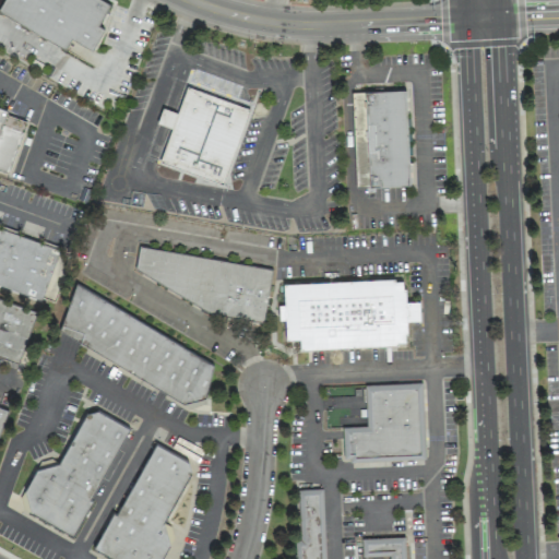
[(109,2),(105,0),(3,0),(0,8),(0,13),(66,47),(69,38),(93,50),(103,28),(97,25),(109,2)]
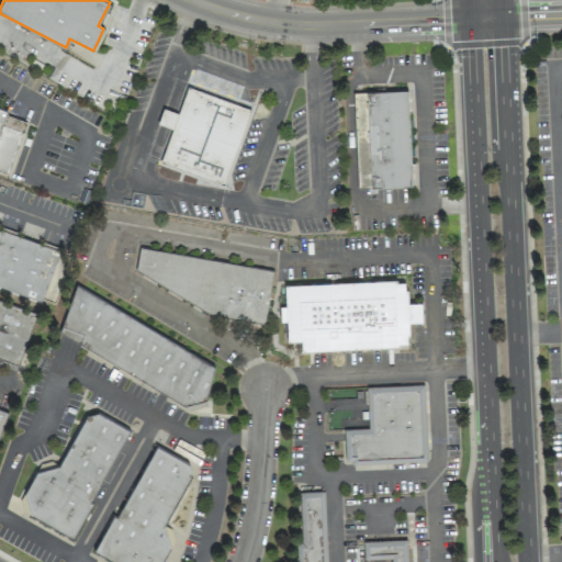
[(225,186),(249,108),(186,87),(178,113),(161,108),(157,124),(169,127),(158,165),(225,186)]
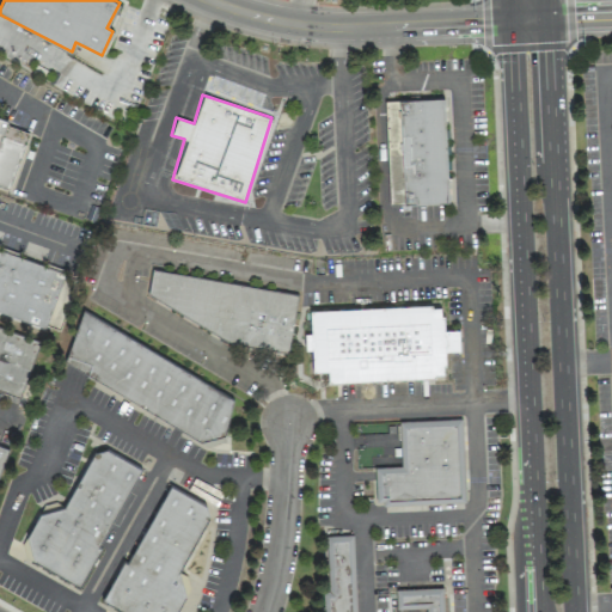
[(448,201),(444,98),(385,101),(390,204),(448,201)]
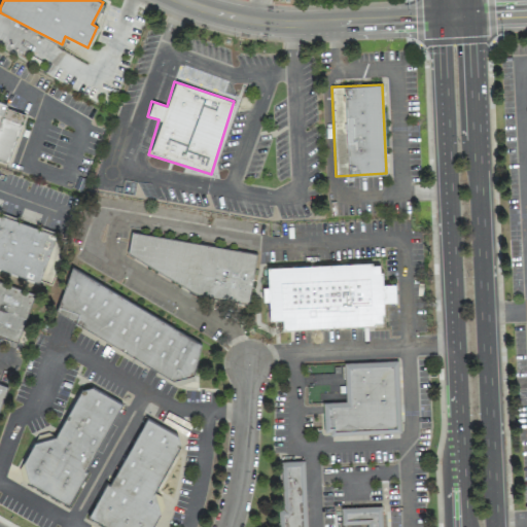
[(0,160),(8,163),(24,113),(4,107),(6,103),(0,101),(0,160)]
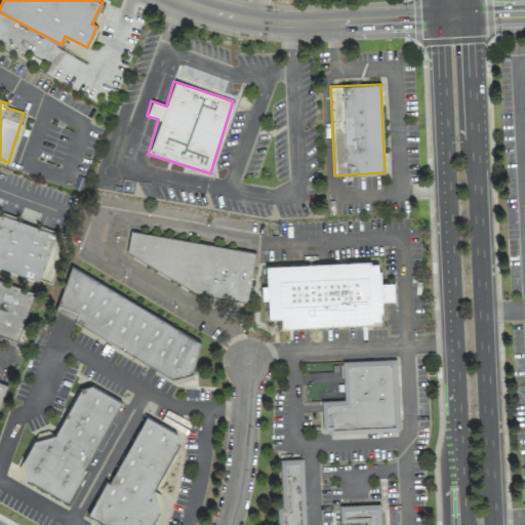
[(0,266),(40,279),(55,231),(0,212),(0,266)]
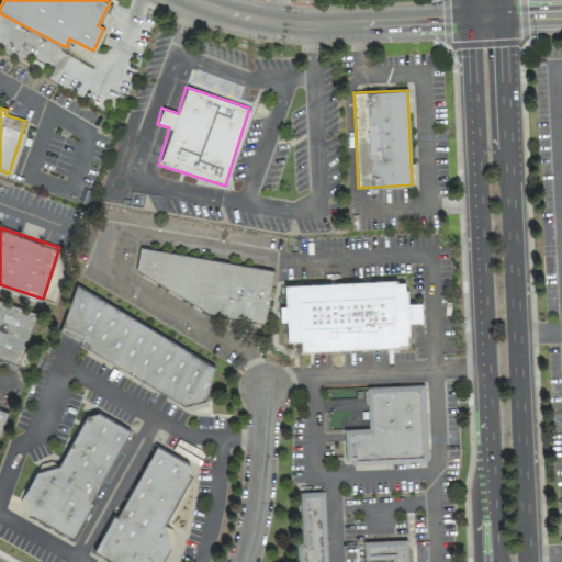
[(136,270),(212,315),(265,324),(273,269),(139,248),(136,270)]
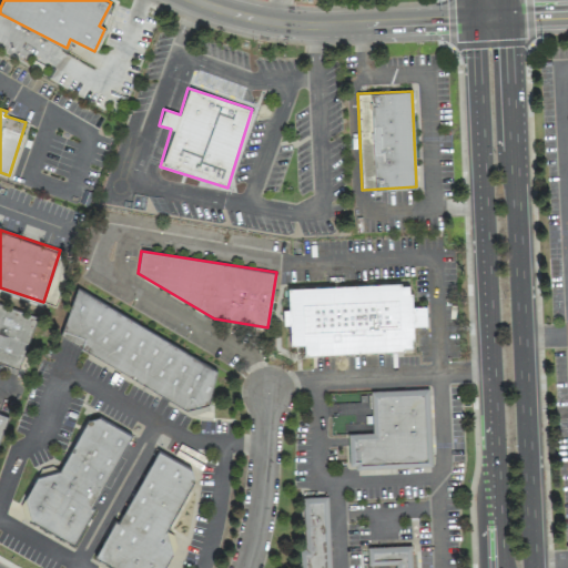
[(287,287),(288,308),(283,308),(283,325),(290,325),(290,344),(304,344),(304,354),(413,350),(412,326),(426,325),(425,305),(411,305),(409,283),(287,287)]
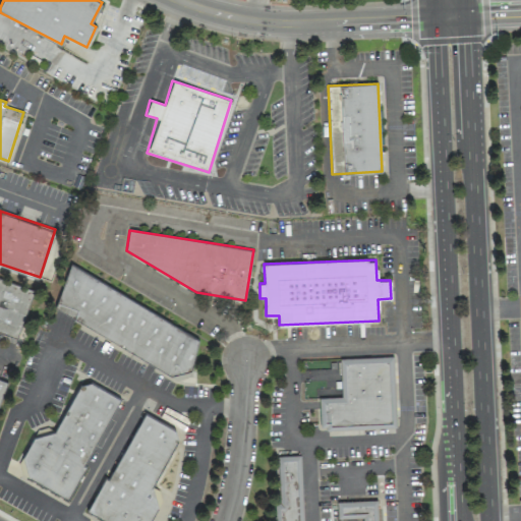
[(184,378),(205,337),(70,270),(50,310),(184,378)]
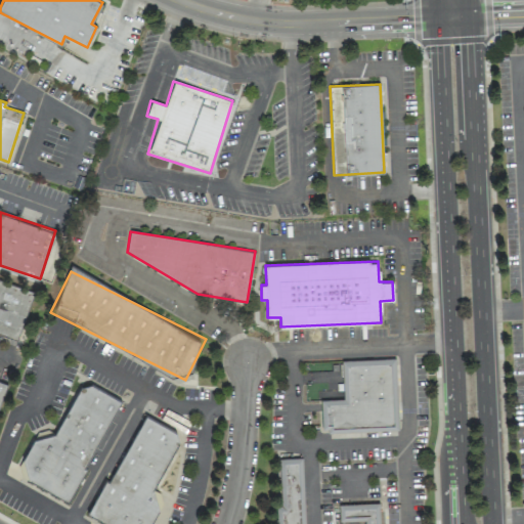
[(0,334),(17,340),(34,292),(0,279),(0,334)]
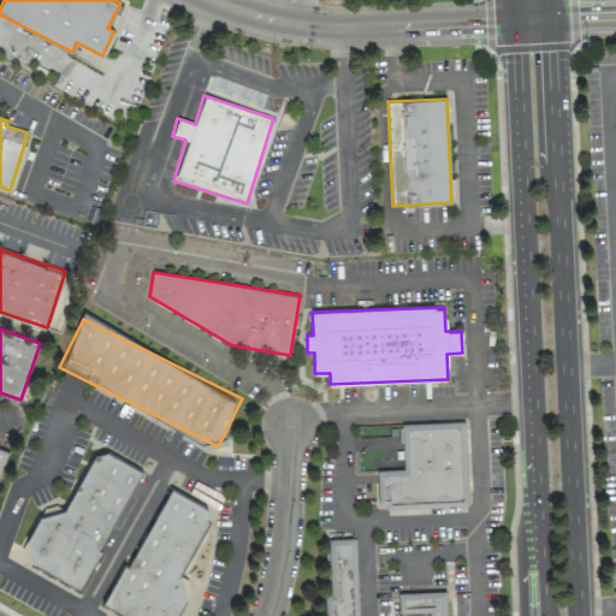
[(465,421),(401,424),(403,469),(377,471),(378,509),(468,505),(465,421)]
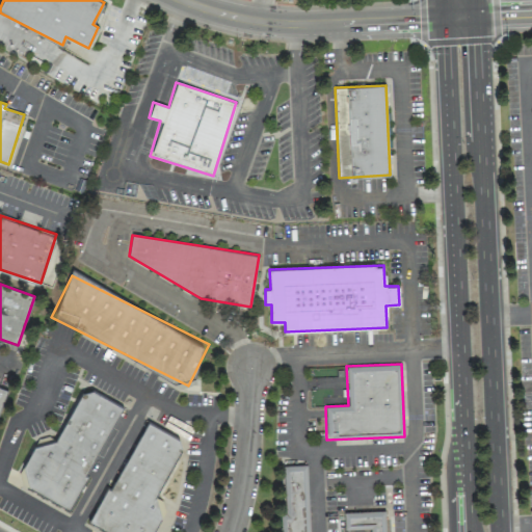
[(82,387),(51,449),(38,443),(18,484),(70,509),(121,406),(82,387)]
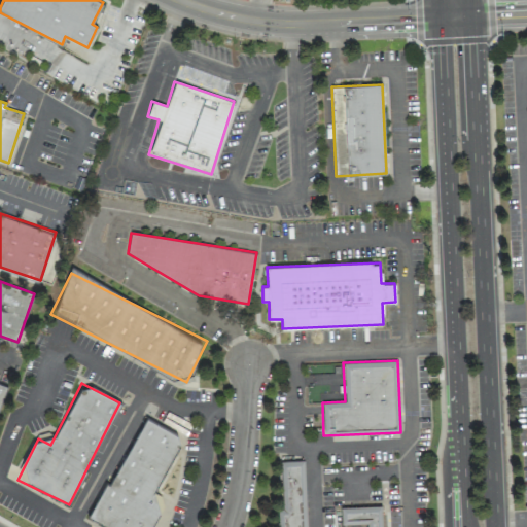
[(149,526),(163,498),(153,494),(181,435),(141,417),(92,520),(106,526),(149,526)]
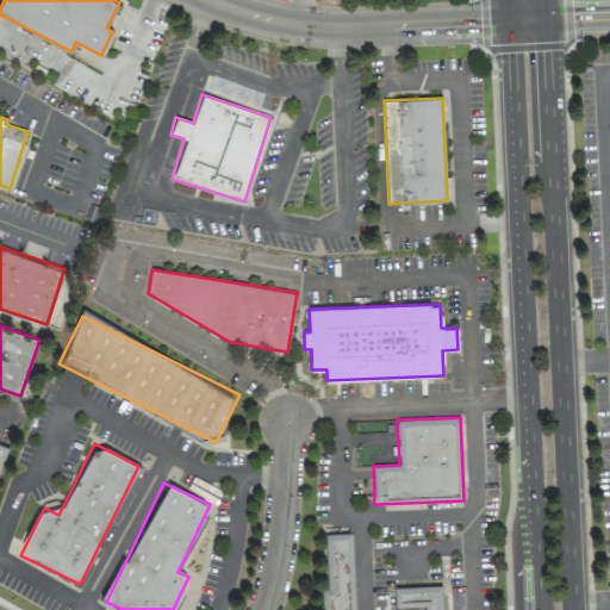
[(354,609),(352,533),(324,534),(327,589),(321,589),(321,609),(354,609)]
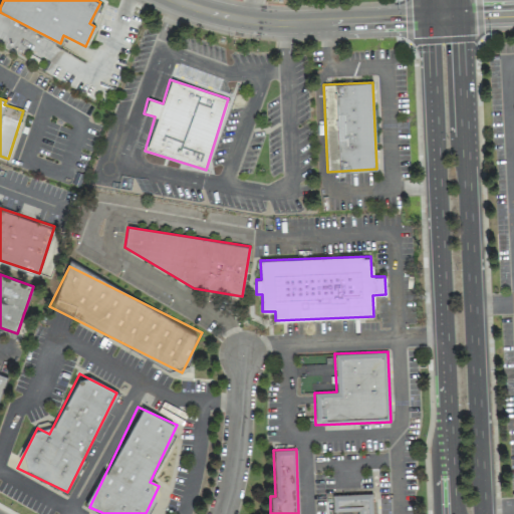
[(332,511),(357,510),(357,513),(371,513),(371,493),(331,494),(332,511)]
